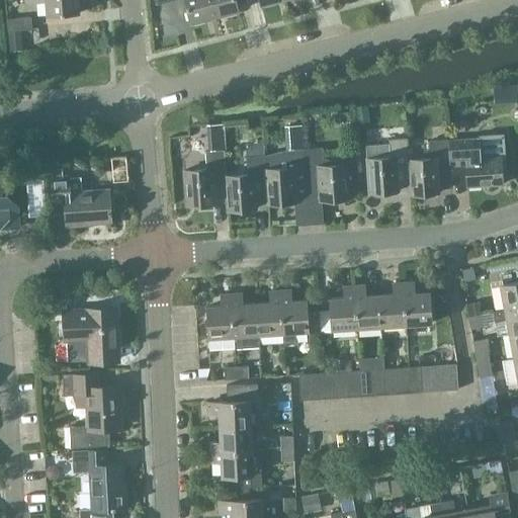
[(77,0),(22,0),(23,5),(46,3),(47,16),(79,13),(77,0)]
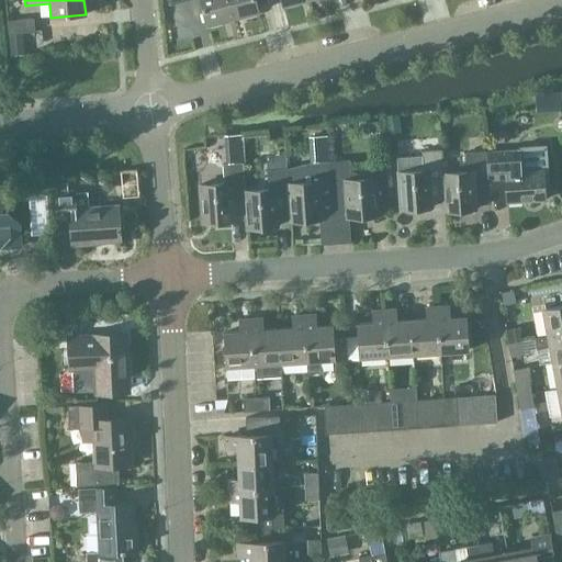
[(232,18),(227,0),(167,0),(168,2),(178,0),(199,0),(205,24),(232,18)]
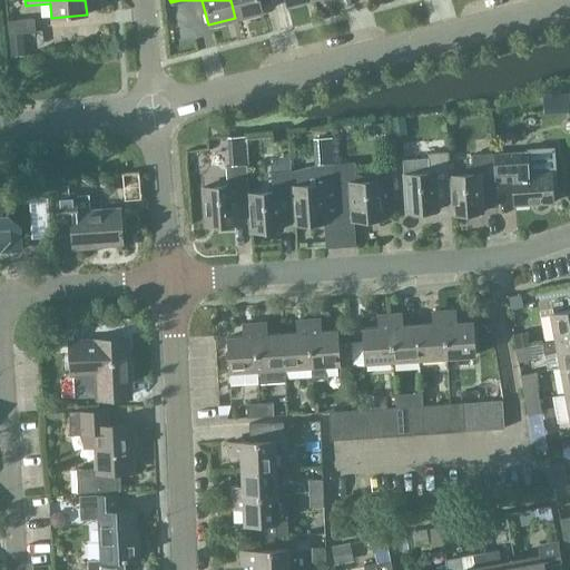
[(258,0),(231,0),(235,18),(262,11),(258,0)]
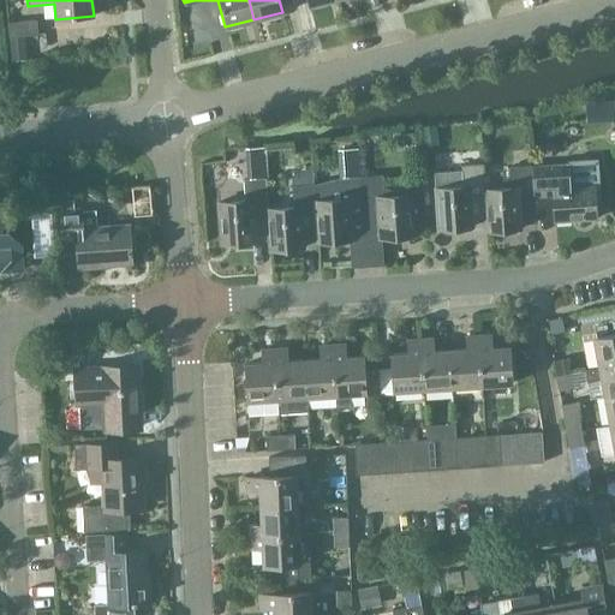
[(7,23),(10,39),(37,35),(35,21),(7,23)]
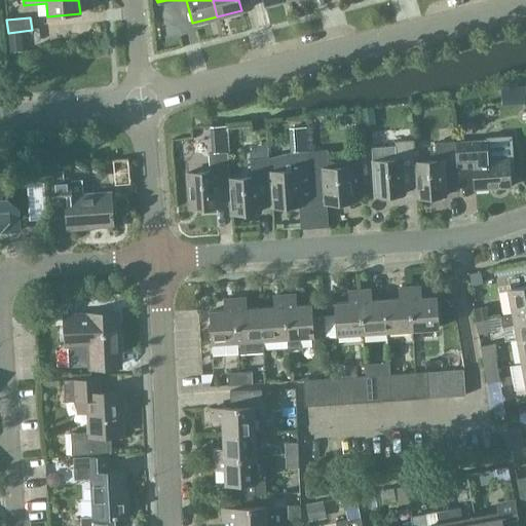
[(525,95),(525,83),(517,84),(518,102),(525,101),(525,95)]
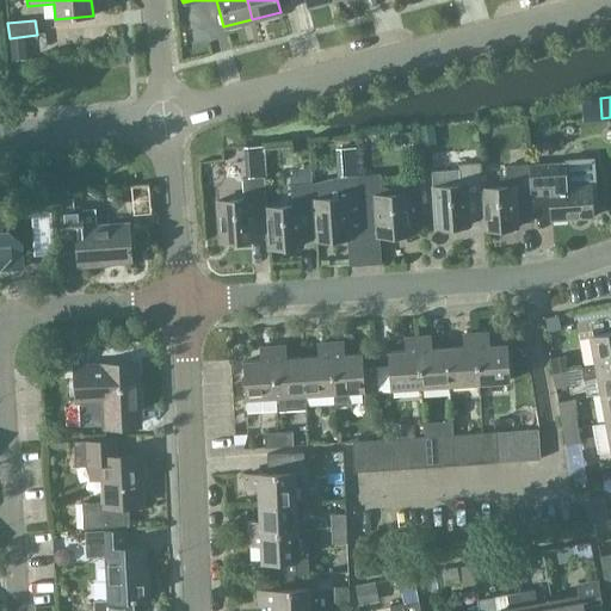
[(481,187),(482,187),(480,162),(476,162),(476,159),(461,159),(461,164),(458,164),(460,178),(456,178),(446,183),(446,185),(432,186),(436,227),(470,224),(470,221),(482,220),(483,220),(481,187)]
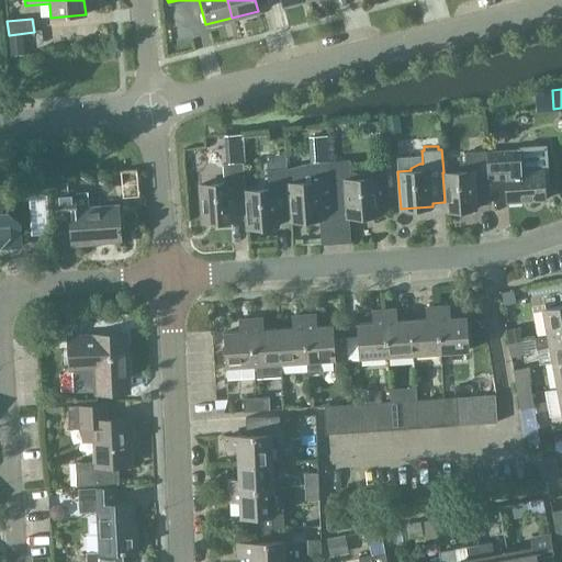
[(486,179),(487,179),(506,178),(507,201),(544,199),(542,167),(541,148),(519,149),(485,152),(484,153),(486,179)]
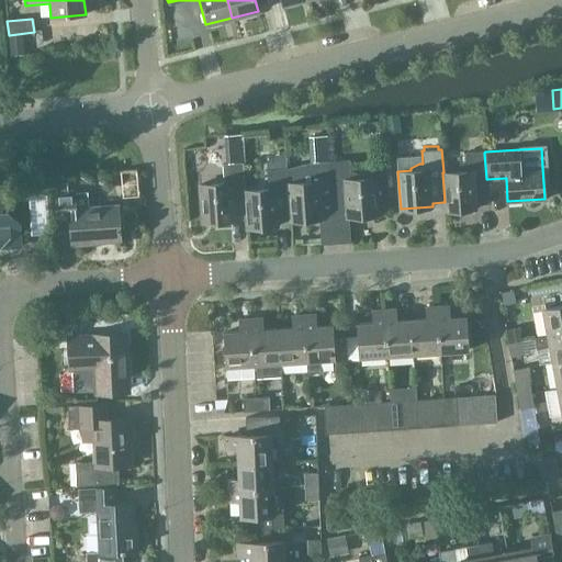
[(484,153),(485,152),(485,150),(465,152),(467,171),(444,172),(442,172),(445,202),(444,202),(445,211),(476,209),(475,203),(489,203),(487,179),(486,179),(484,153)]
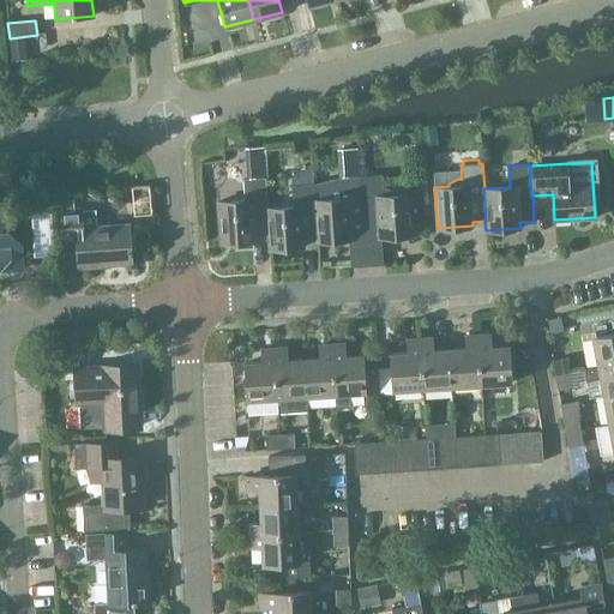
[(265,166),(246,167),(247,178),(265,176),(265,166)]
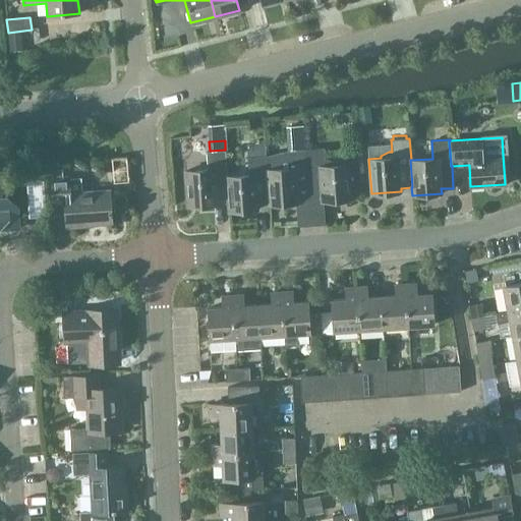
[(305,140),(287,141),(288,151),(295,150),(306,150),(305,140)]
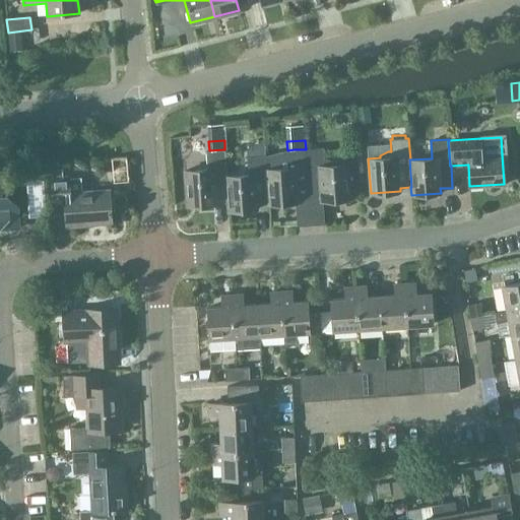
[(306,149),(309,197),(320,196),(320,201),(349,199),(349,195),(360,194),(358,154),(347,154),(347,165),(324,166),(323,148),(306,149)]
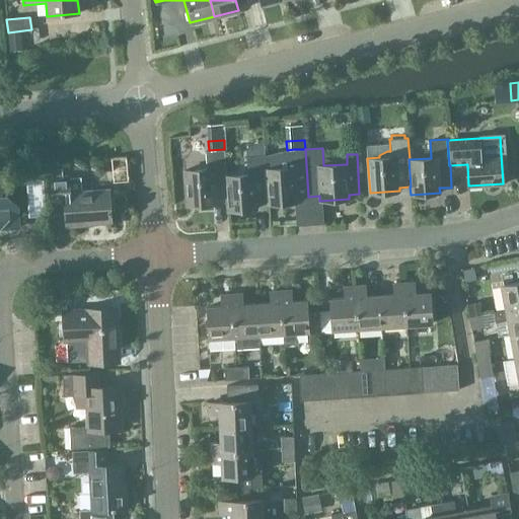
[(225,175),(226,175),(224,149),(209,150),(206,150),(207,168),(184,170),(187,205),(216,203),(216,199),(226,198),(227,198),(225,175)]
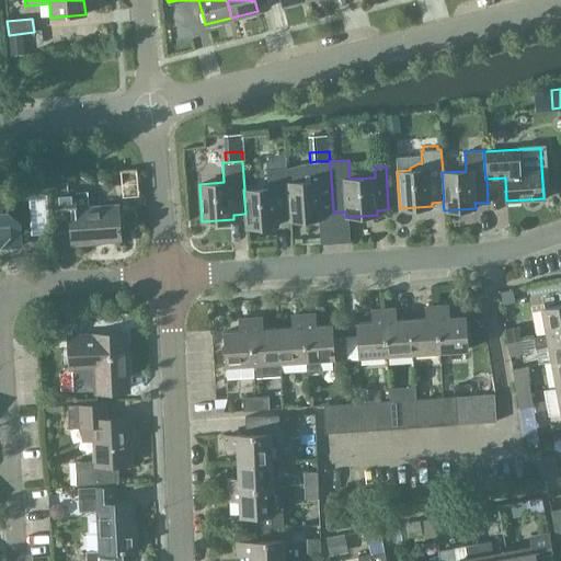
[(321,214),(333,213),(330,161),(318,161),(310,162),(311,181),(288,183),(287,183),(289,219),(289,220),(321,218),(321,214)]
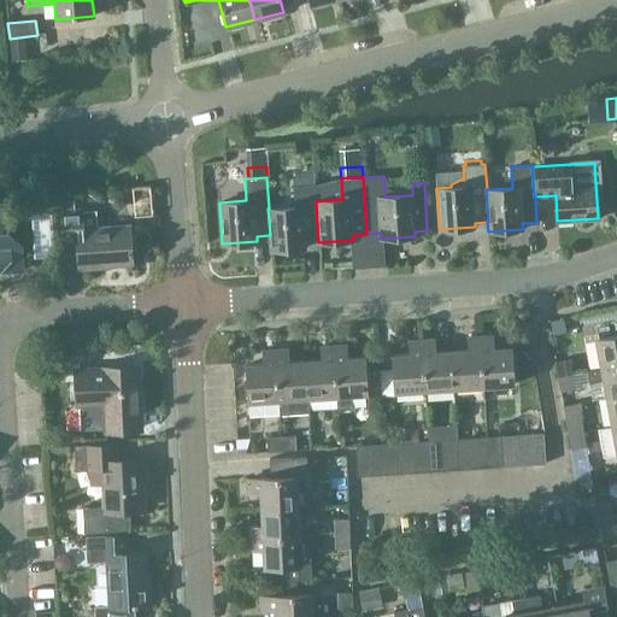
[(316,201),(317,201),(316,184),(293,186),(294,207),(269,209),(268,209),(270,235),(269,235),(270,251),(305,248),(305,241),(318,241),(316,201)]
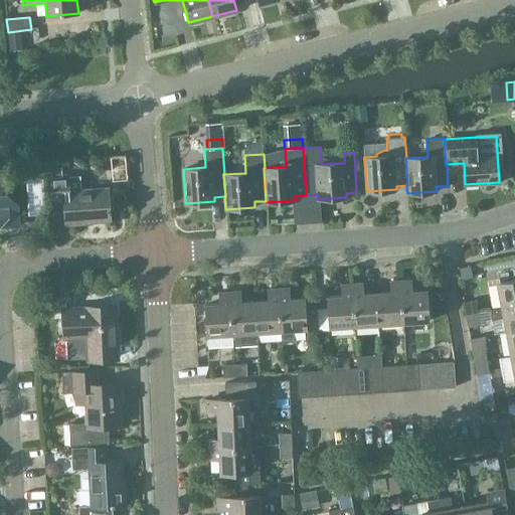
[(107,189),(80,191),(79,191),(78,189),(69,184),(68,184),(67,176),(50,177),(52,200),(64,200),(65,209),(66,222),(67,222),(67,220),(80,220),(80,221),(81,221),(81,219),(90,219),(90,220),(91,220),(109,219),(109,212),(111,211),(111,209),(111,208),(109,209),(108,197),(110,197),(110,196),(108,196),(108,195),(107,189)]
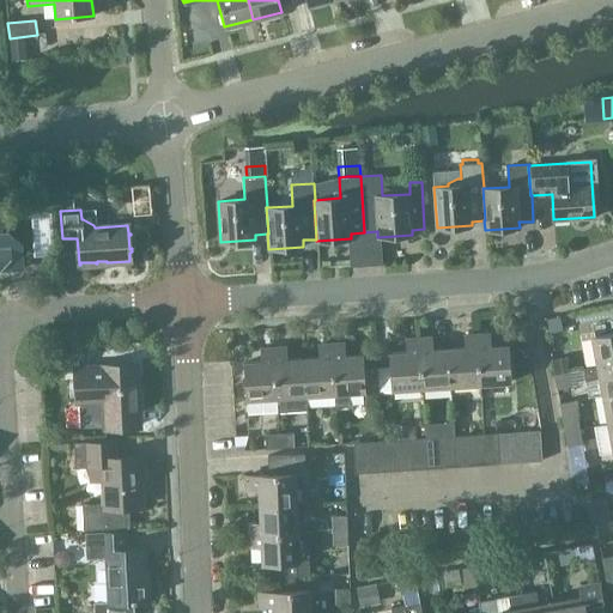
[(0,269),(22,268),(20,243),(18,241),(14,241),(14,237),(11,235),(7,235),(7,222),(0,222),(0,269)]
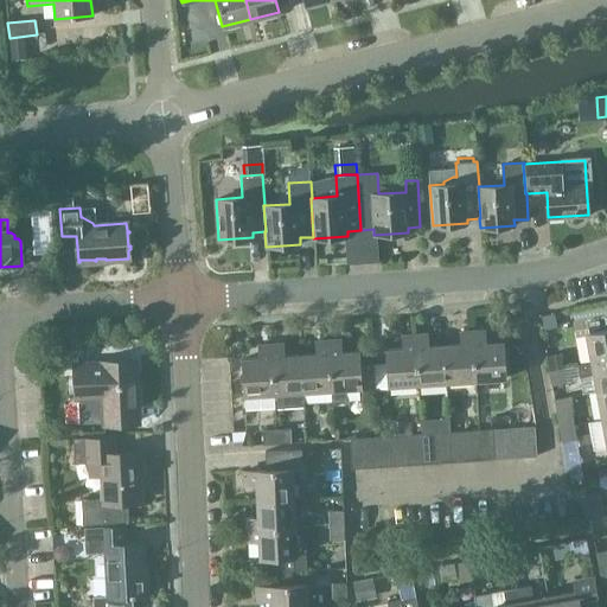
[(472,331),(475,381),(504,378),(502,342),(484,343),(484,330),(472,331)]
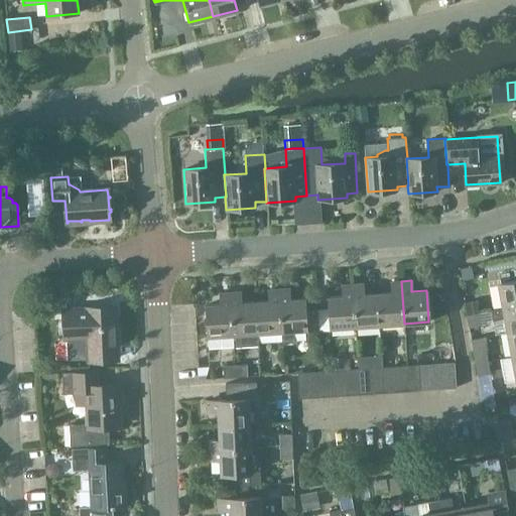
[(503,309),(515,306),(515,280),(498,284),(503,309)]
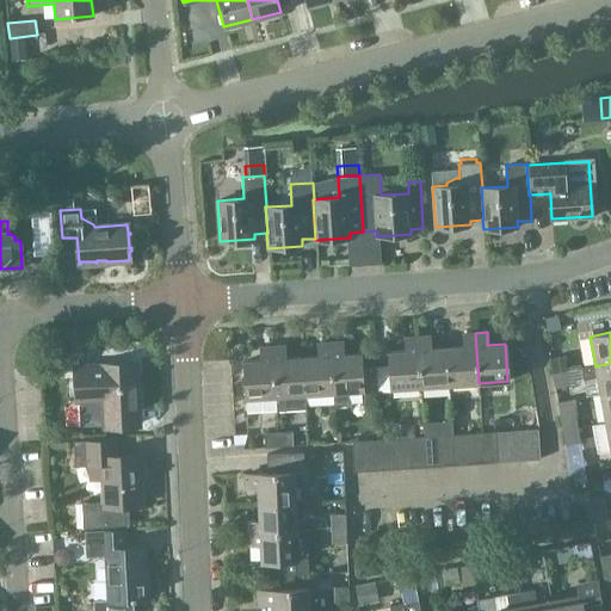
[(450,384),(479,383),(475,333),(463,334),(464,346),(448,347),(450,384)]
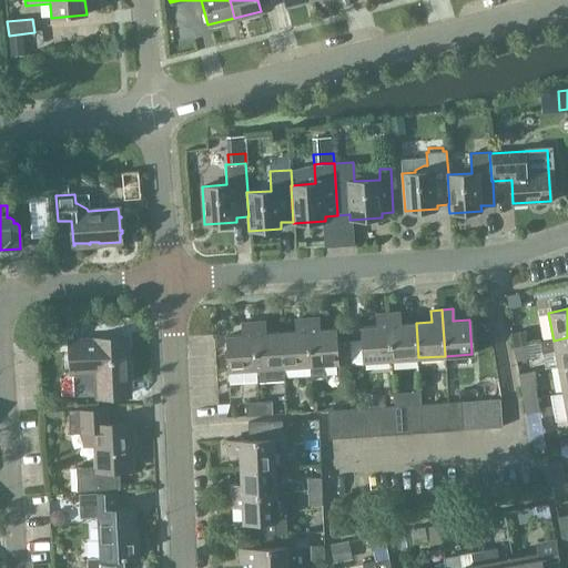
[(418,357),(416,323),(399,324),(399,312),(387,313),(391,359),(418,357)]
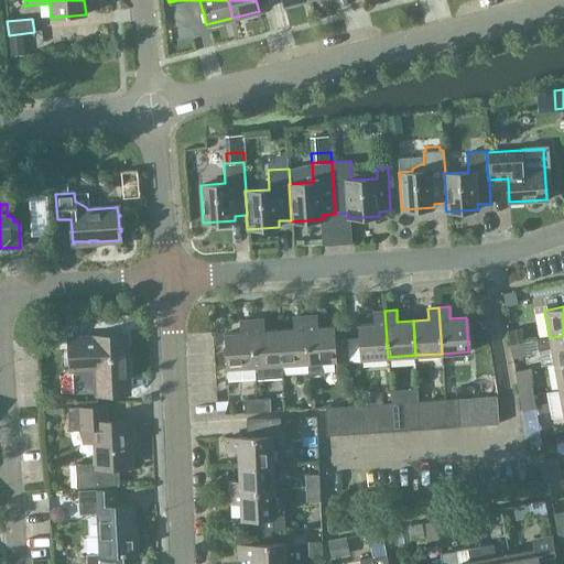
[(360,358),(388,357),(384,311),(375,312),(375,324),(358,325),(360,358)]
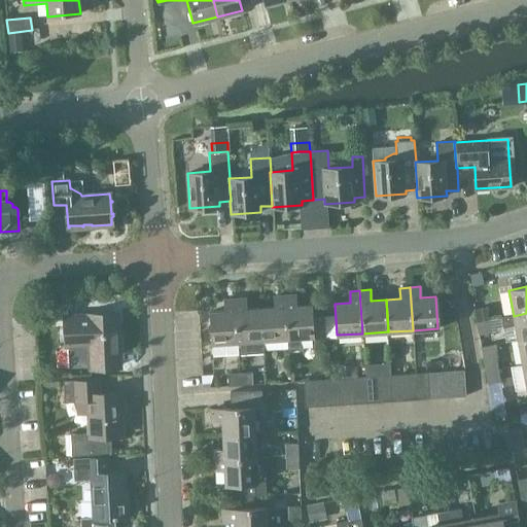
[(324,335),(323,317),(311,318),(310,306),(295,307),(294,294),(285,295),(287,339),(288,349),(300,349),(300,338),(312,337),(324,336),(324,335)]
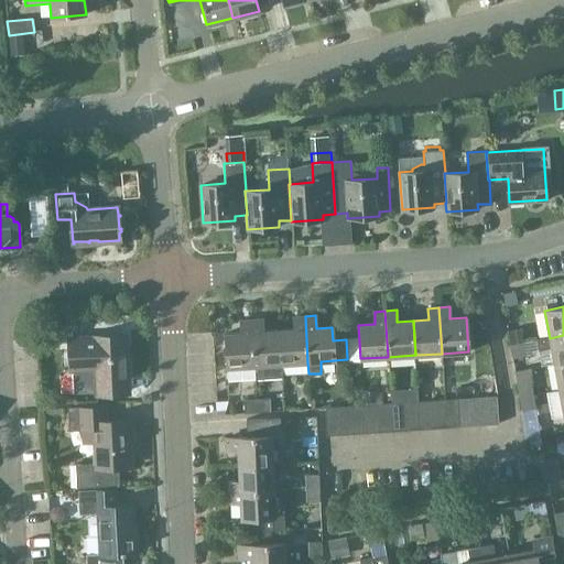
[(49,332),(75,331),(75,316),(47,317),(49,332)]
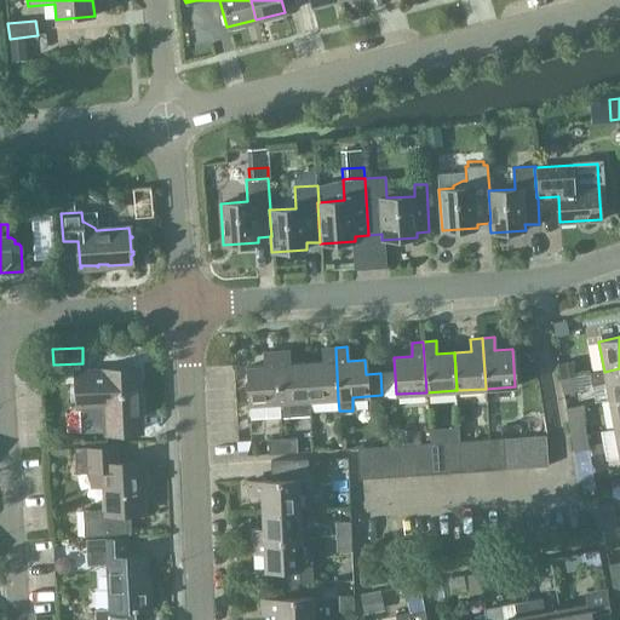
[(309,400),(338,399),(336,348),(323,349),(325,362),(306,363),(309,400)]
